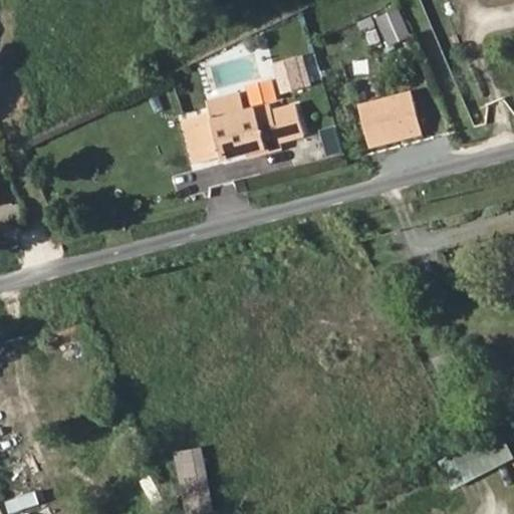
[(389,47),(413,37),(401,7),(375,17),(389,47)]
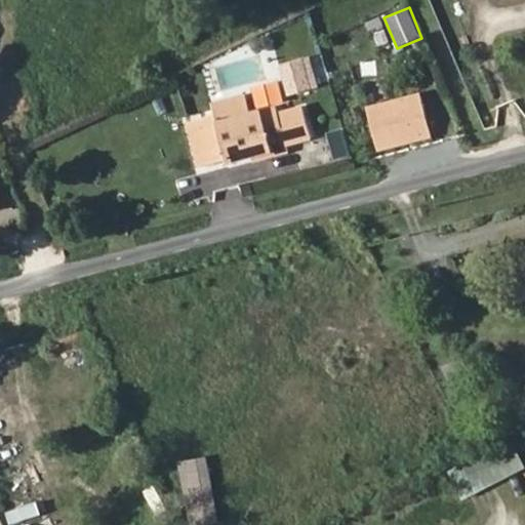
[(282,88),(285,102),(313,93),(306,66),(283,73),(287,87),(282,88)]
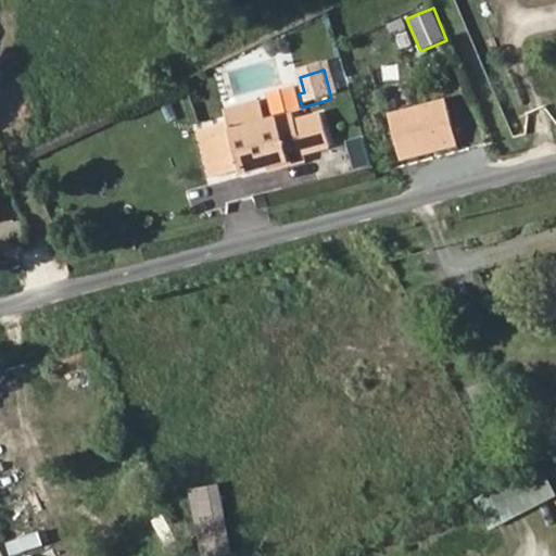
[(294,78),(299,93),(304,92),(300,77),(294,78)]
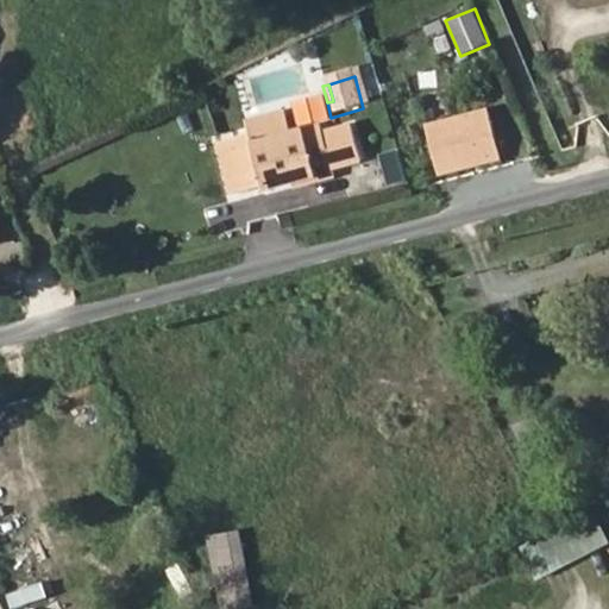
[(488,111),(425,130),(439,176),(502,157),(488,111)]
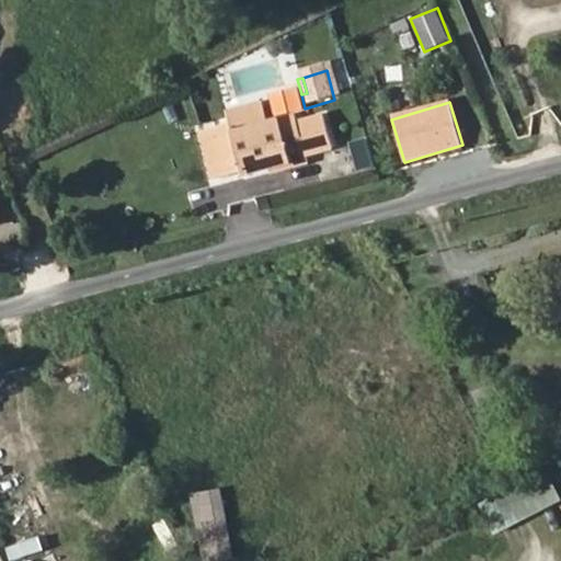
[(208,183),(238,175),(300,159),(290,123),(229,139),(227,139),(225,129),(196,137),(208,183)]
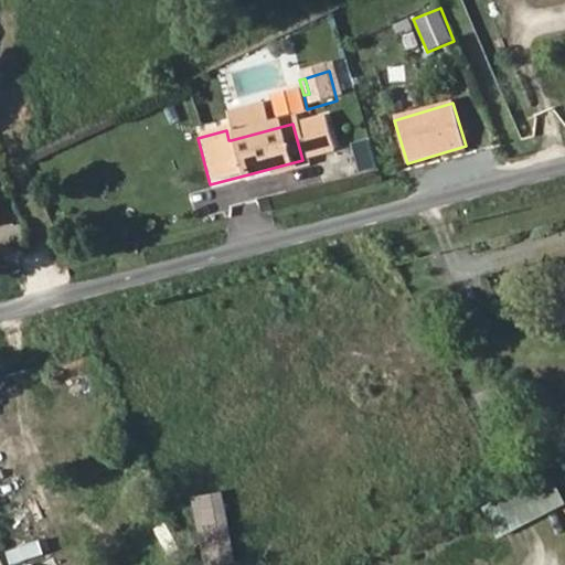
[(498,536),(564,507),(564,500),(555,477),(486,509),(498,536)]
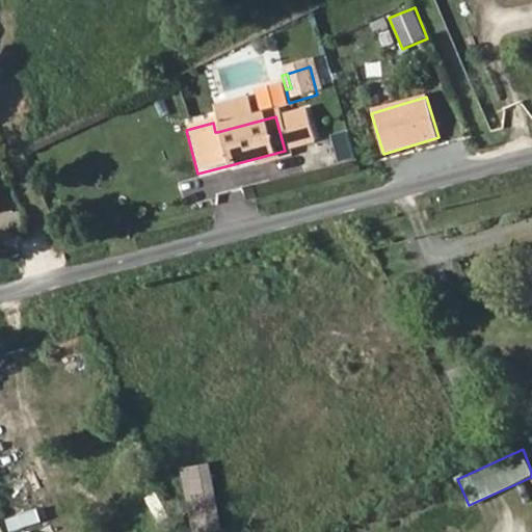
[(210,460),(180,468),(193,531),(211,531),(224,529),(210,460)]
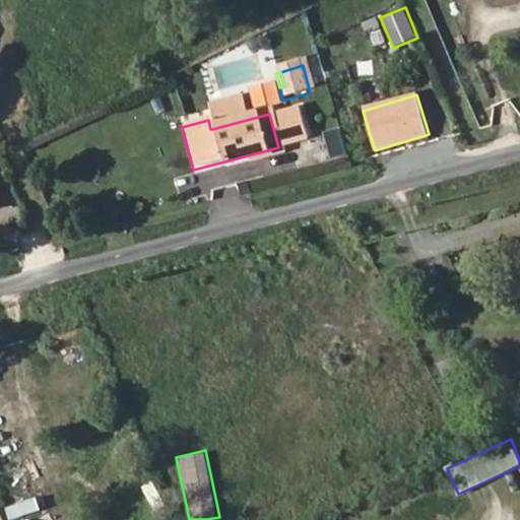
[(153,481),(141,488),(155,513),(167,506),(153,481)]
